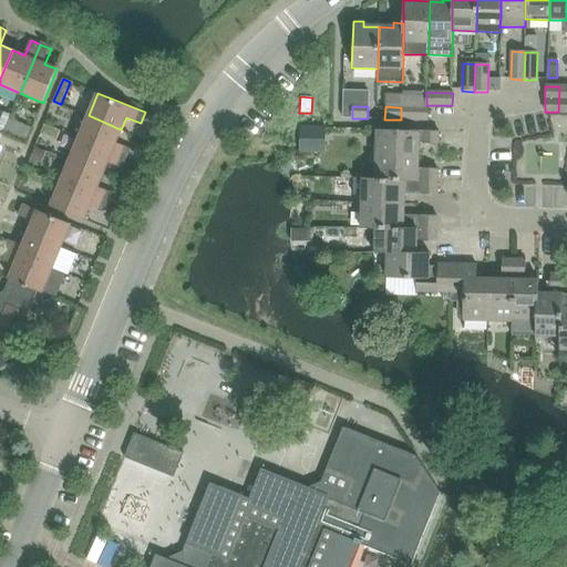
[(429,109),(401,107),(401,120),(429,121),(429,109)]
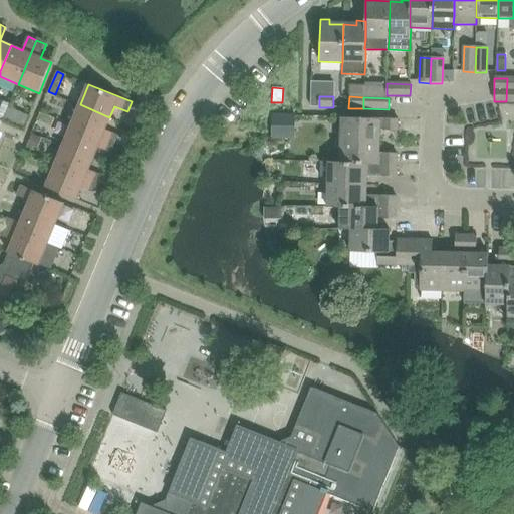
[(0,103),(0,117),(4,119),(8,109),(9,107),(0,103)]
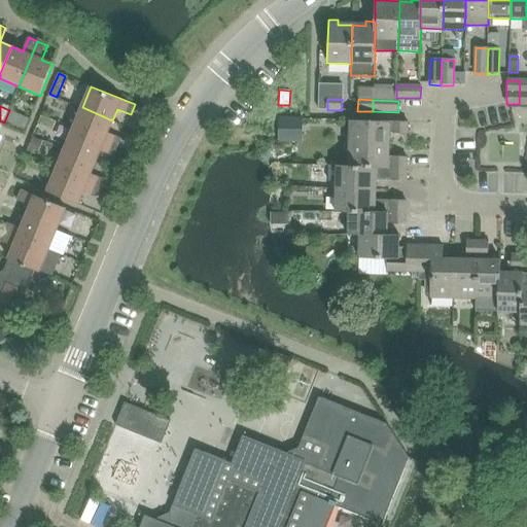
[(82,107),(73,128),(117,146),(121,138),(107,132),(112,120),(82,107)]
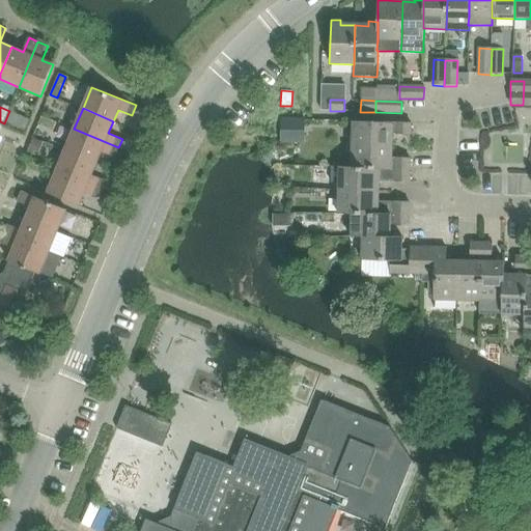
[(24,119),(20,130),(24,132),(26,132),(30,121),(24,119)]
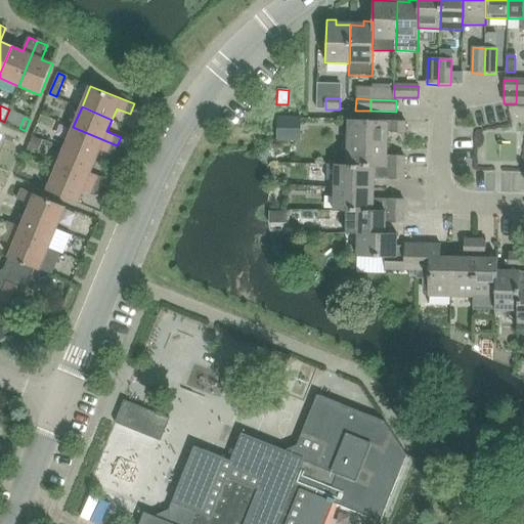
[(300,119),(278,118),(277,139),(299,140),(300,119)]
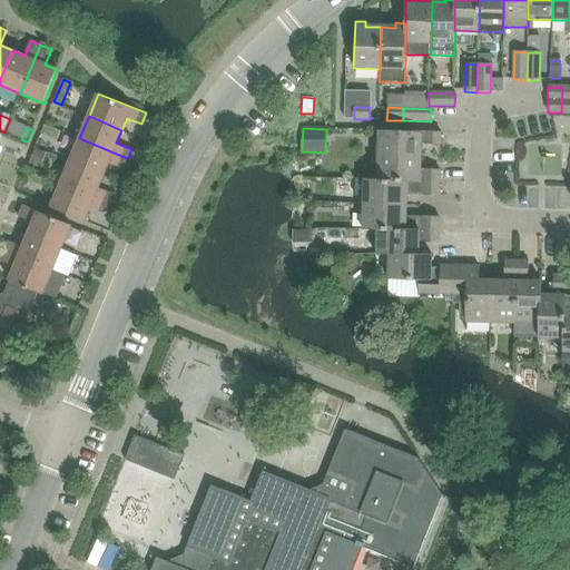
[(377,167),(377,180),(377,182),(439,183),(439,170),(420,169),(421,146),(439,146),(440,133),(379,130),(379,148),(373,148),(372,167),(377,167)]
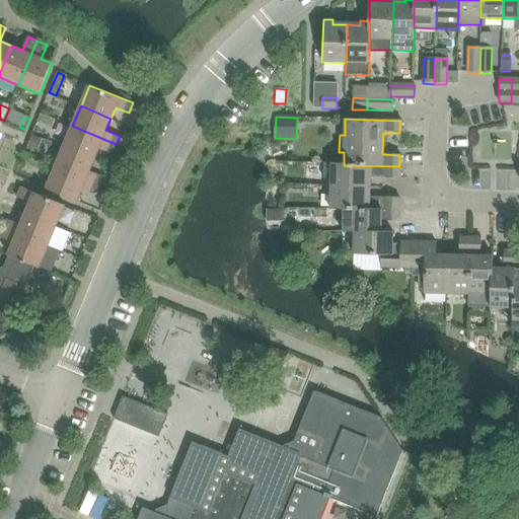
[(72,126),(64,146),(93,158),(98,148),(112,153),(116,144),(72,126)]
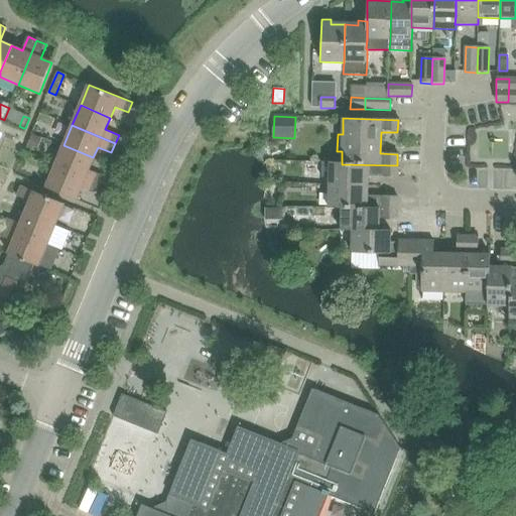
[(31,135),(26,145),(35,149),(40,138),(31,135)]
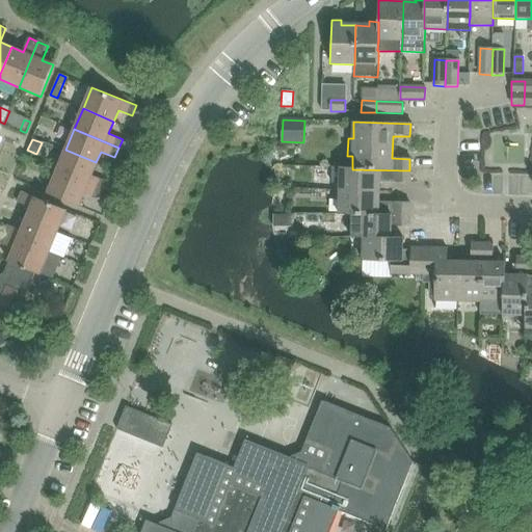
[(65,150),(57,170),(102,189),(105,180),(91,174),(96,162),(65,150)]
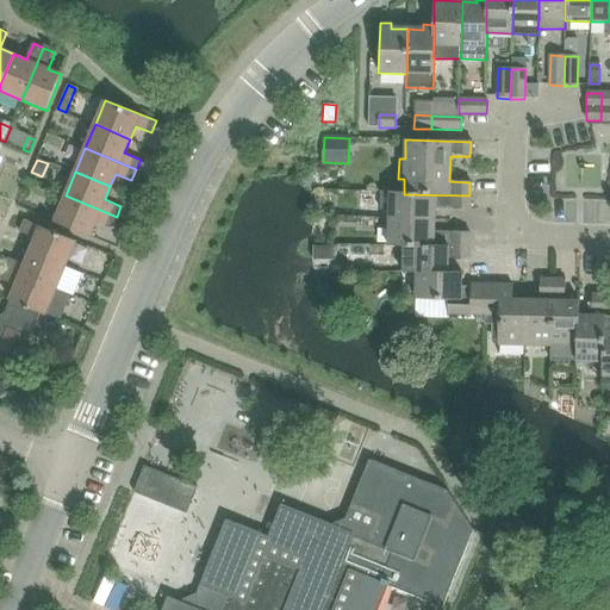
[(404,194),(404,193),(381,193),(380,211),(384,211),(384,221),(434,221),(434,210),(470,210),(470,195),(404,194)]
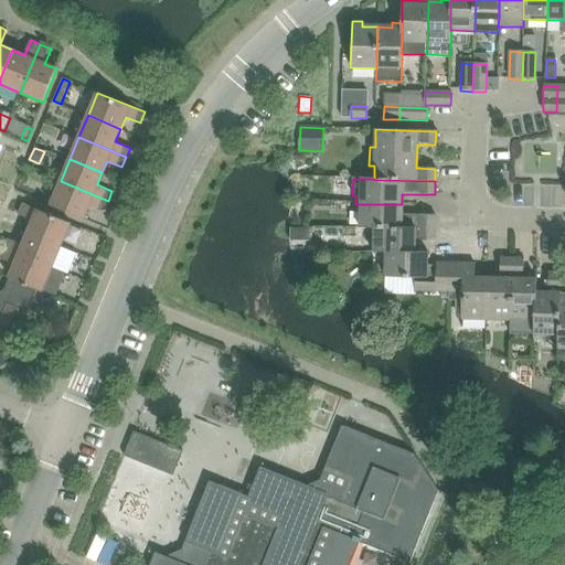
[(108,201),(61,181),(51,204),(84,217),(89,205),(104,212),(108,201)]
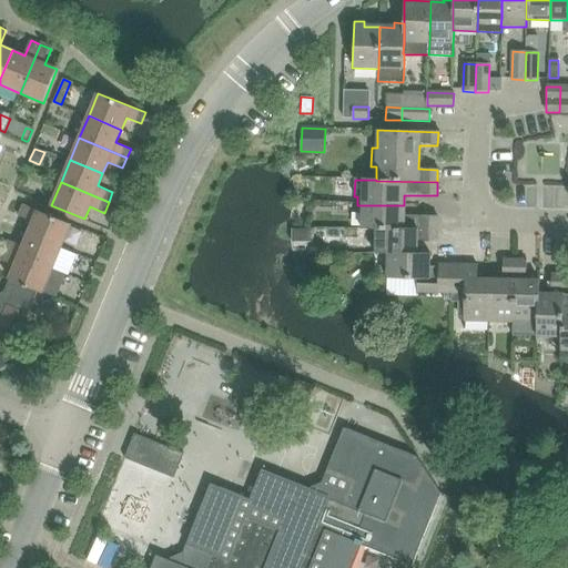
[(32,221),(28,234),(61,249),(71,224),(22,204),(19,215),(32,221)]
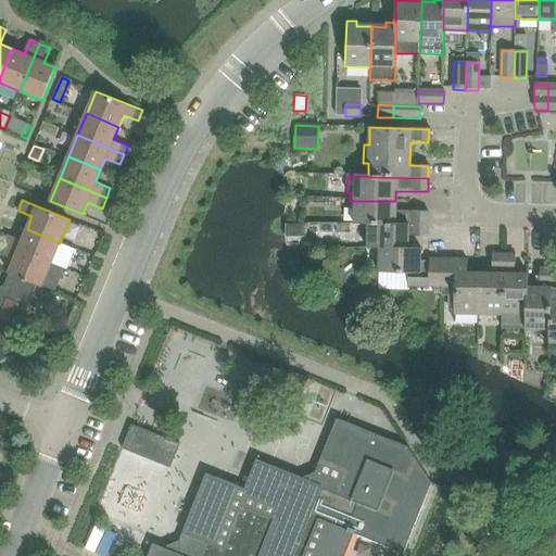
[(354,225),(367,225),(427,226),(427,213),(394,212),(395,201),(350,201),(350,209),(354,209),(354,225)]
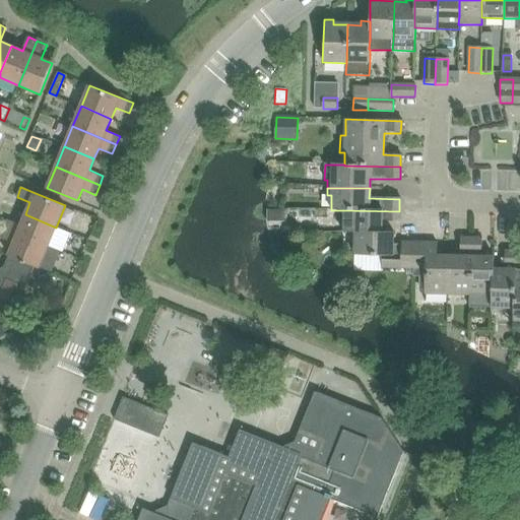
[(382,221),(398,221),(399,211),(343,210),(343,234),(350,234),(350,233),(381,234),(381,233),(382,221)]
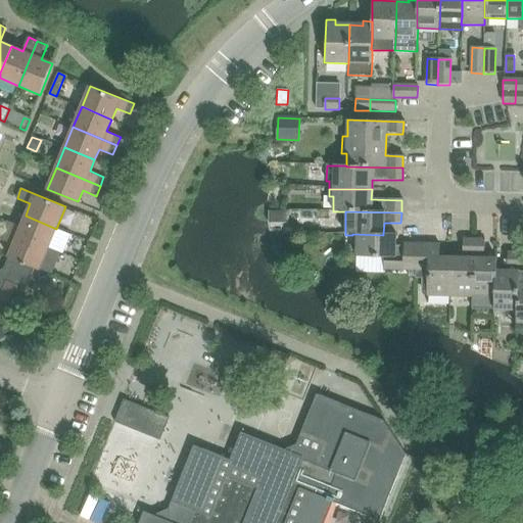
[(48,249),(56,229),(26,216),(20,226),(7,220),(3,231),(48,249)]
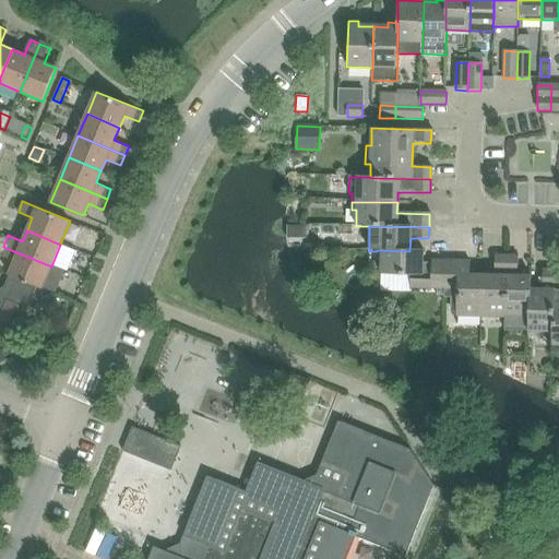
[(9,275),(9,276),(36,287),(42,289),(51,266),(3,247),(0,253),(0,254),(13,261),(8,274),(9,275)]
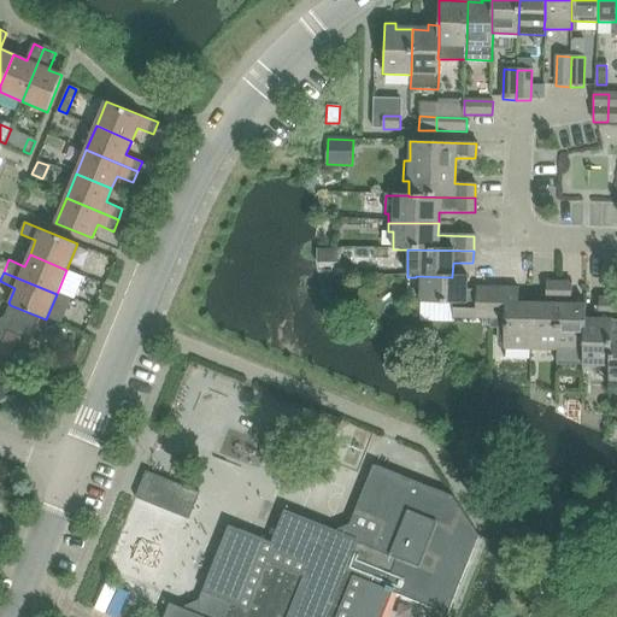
[(416,286),(422,286),(422,304),(454,304),(454,318),(491,318),(492,289),(477,289),(477,291),(466,291),(466,286),(468,276),(452,276),(452,277),(416,276),(416,277),(416,286)]
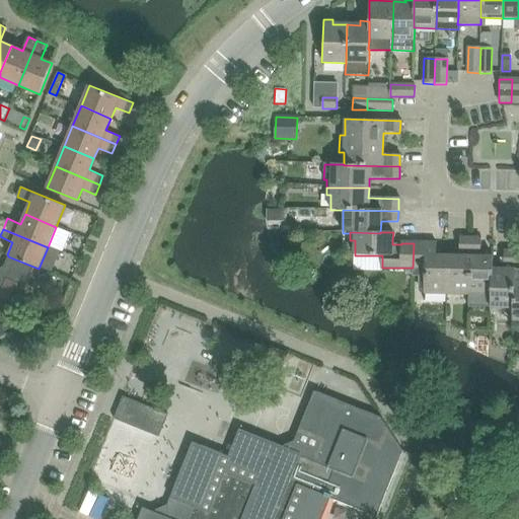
[(446,294),(468,294),(469,237),(459,236),(459,254),(447,254),(446,294)]
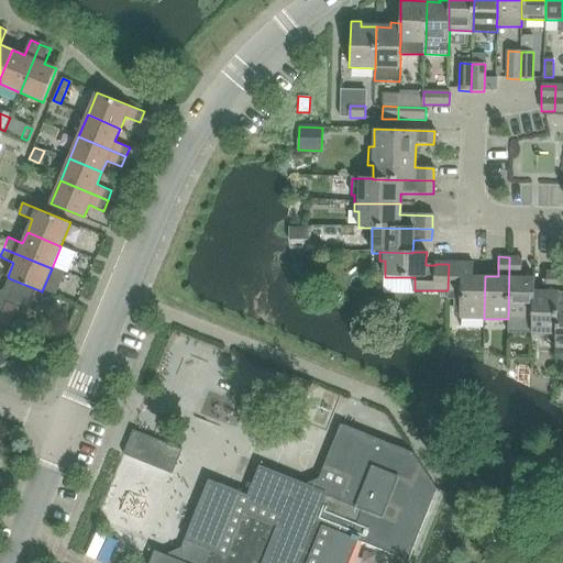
[(534,291),(536,277),(534,277),(521,277),(522,257),(509,257),(508,319),(532,319),(533,319),(534,291)]
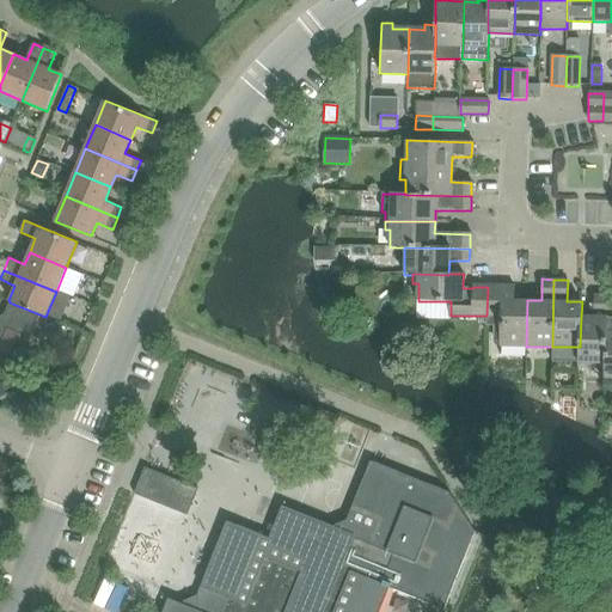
[(500,338),(500,346),(526,347),(527,300),(514,300),(514,288),(501,287),(488,287),(487,316),(487,323),(495,323),(495,338),(500,338)]
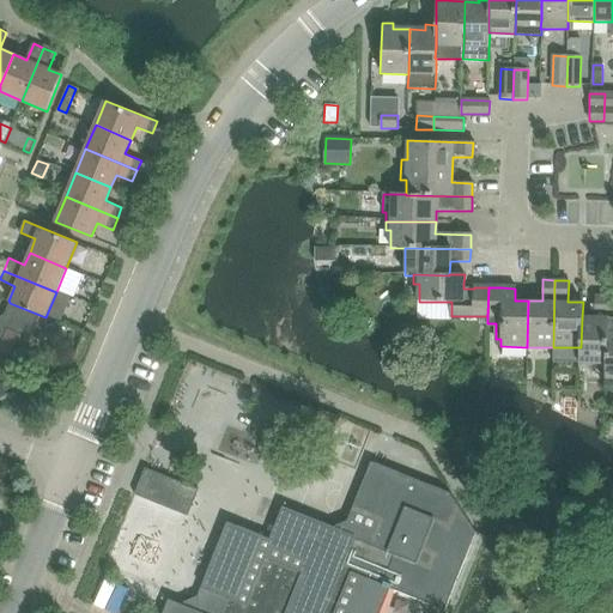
[(580,368),(589,369),(590,363),(606,363),(608,297),(595,297),(595,317),(582,317),(581,347),(580,347),(580,368)]
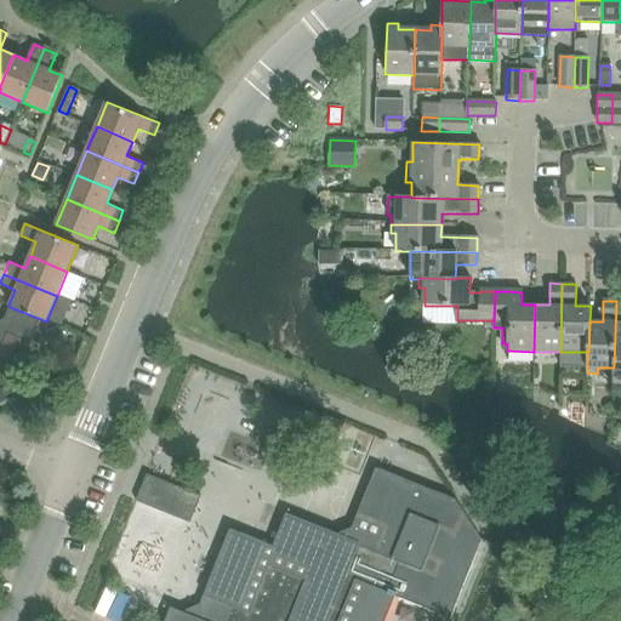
[(0,359),(21,368),(40,319),(10,307),(5,318),(0,319),(0,359)]
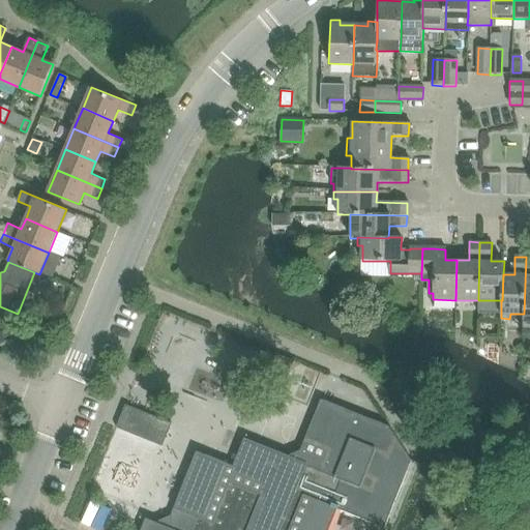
[(156,520),(146,517),(141,529),(140,529),(326,529),(335,509),(384,529),(410,463),(388,429),(320,402),(300,452),(285,459),(249,445),(251,443),(244,440),(238,453),(240,454),(235,468),(199,452),(173,518),(156,520)]
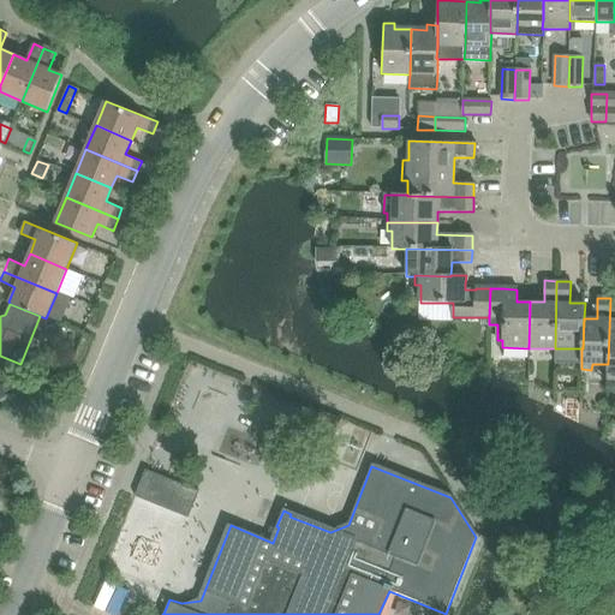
[(136,496),(189,518),(199,491),(145,470),(136,496)]
